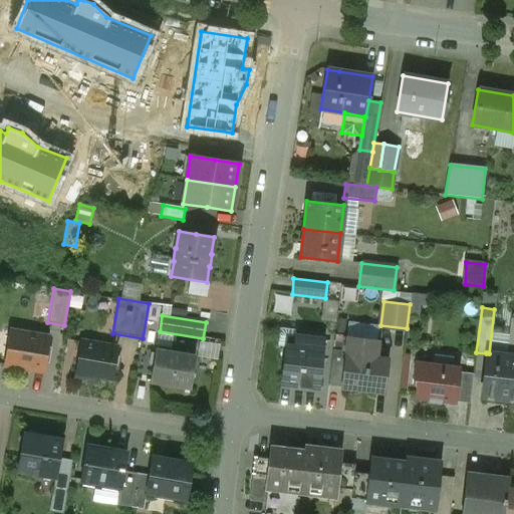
[(368,343),(369,340),(371,326),(348,324),(347,340),(368,343)]
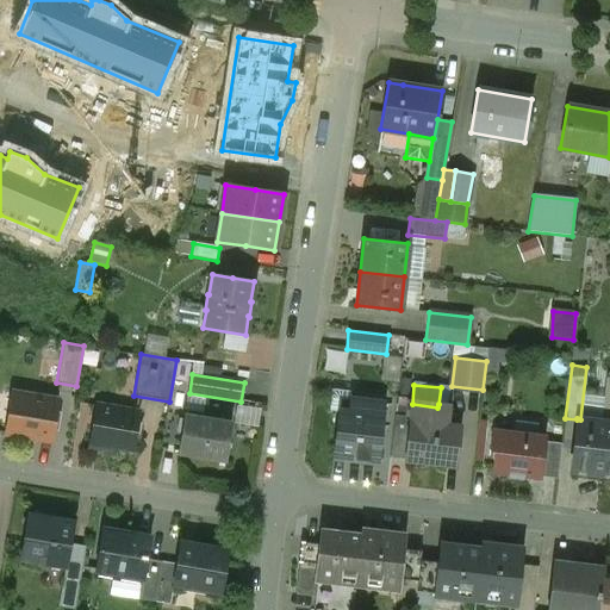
[(350,392),(332,390),(330,410),(338,411),(348,412),(350,400),(350,392)]
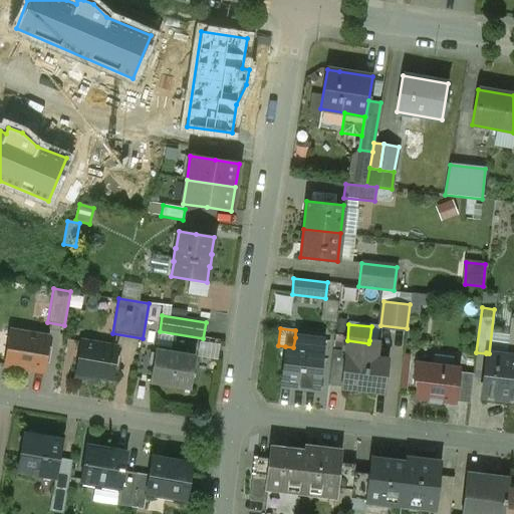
[(48,337),(11,331),(5,365),(43,371),(48,337)]
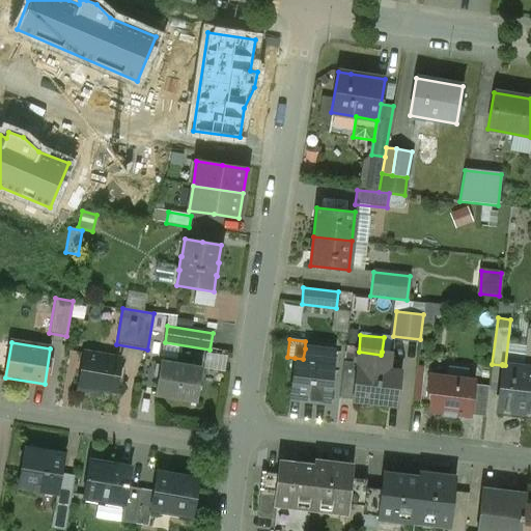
[(334,352),(305,348),(303,359),(295,358),(289,397),(328,402),(334,352)]
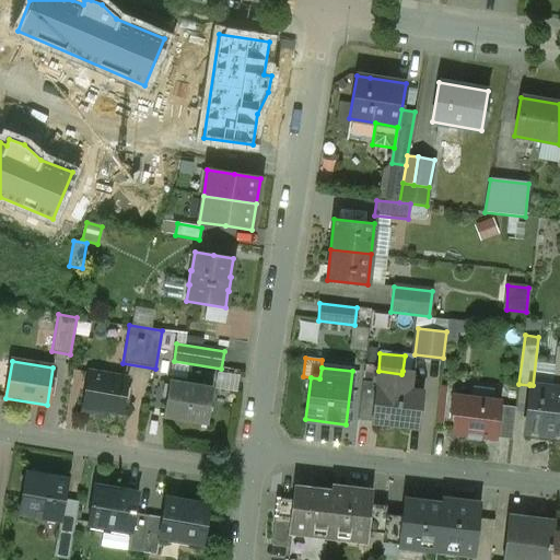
[(377,383),(372,422),(373,423),(417,429),(422,391),(409,389),(411,372),(403,371),(401,374),(378,371),(377,383)]
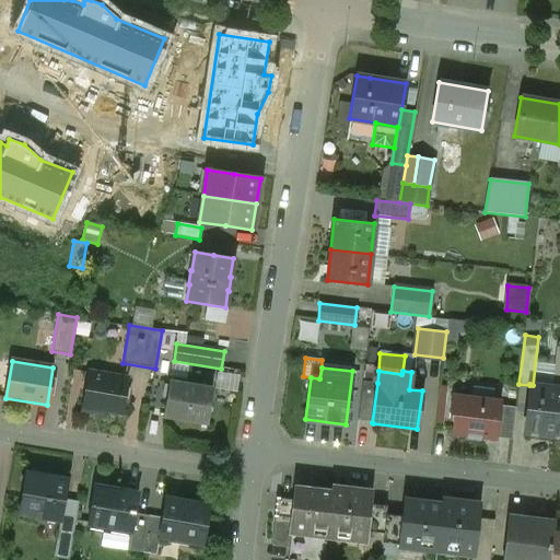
[(127,380),(89,373),(82,411),(102,415),(103,410),(121,413),(127,380)]
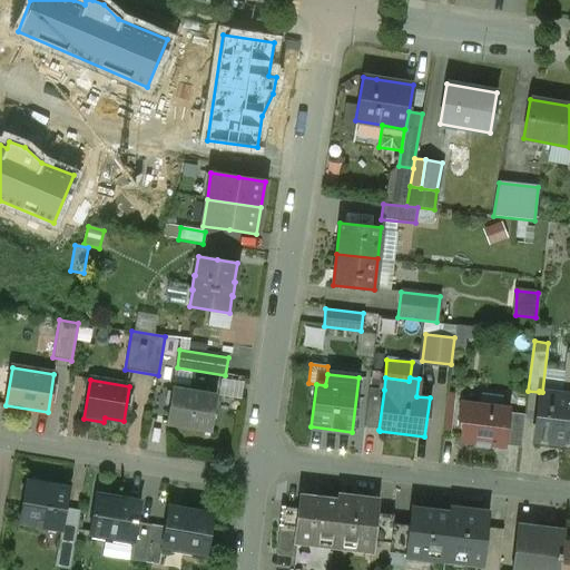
[(216,396),(173,389),(167,424),(210,431),(216,396)]
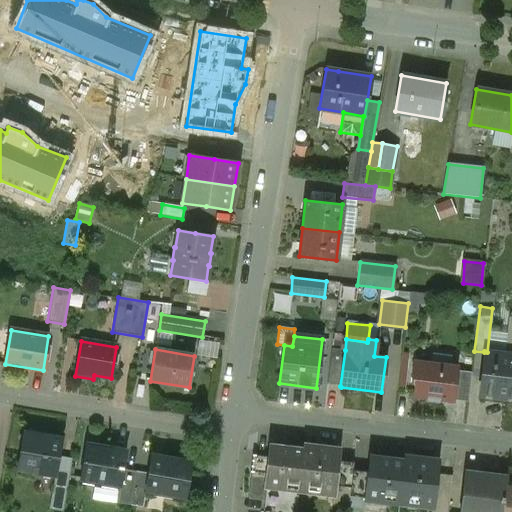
[(340,386),(345,350),(331,349),(327,384),(340,386)]
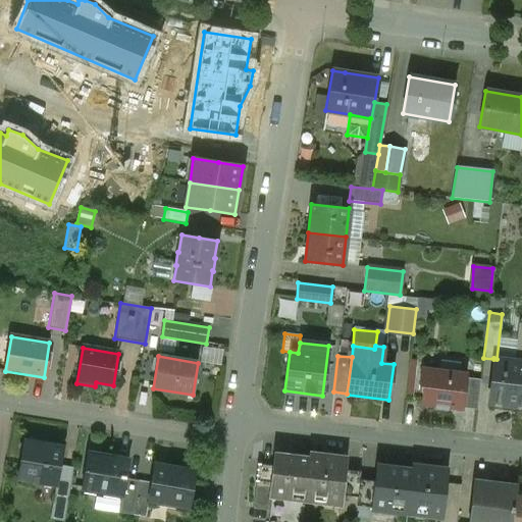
[(514,360),(497,359),(493,358),(493,359),(489,402),(521,406),(521,367),(519,368),(520,361),(514,360)]
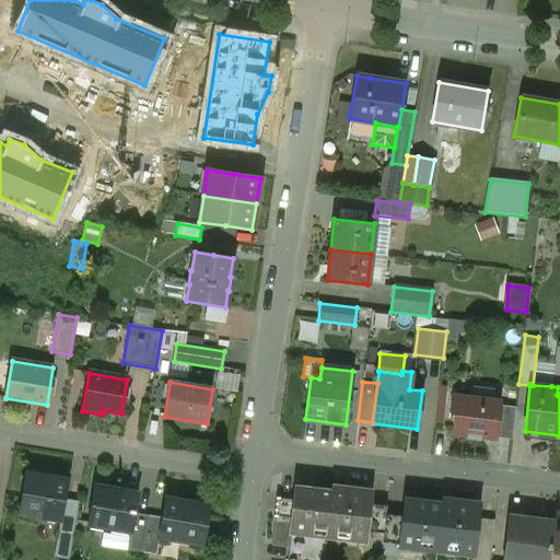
[(496,438),(499,405),(500,400),(492,399),(493,389),(474,387),(473,397),(452,395),(448,419),(452,419),(450,434),(465,436),(465,440),(480,442),(480,438),(496,440),(496,438)]
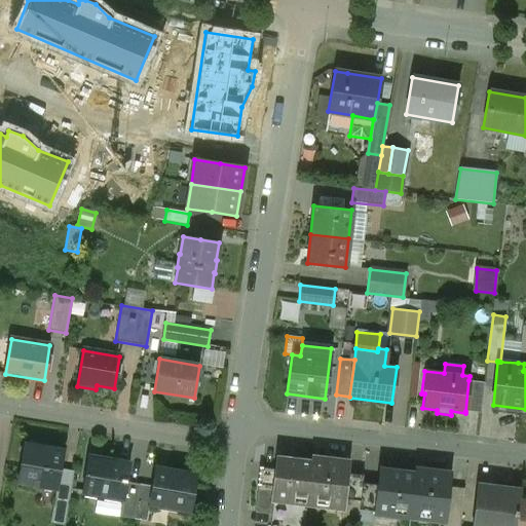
[(468,380),(465,411),(480,413),(485,383),(468,380)]
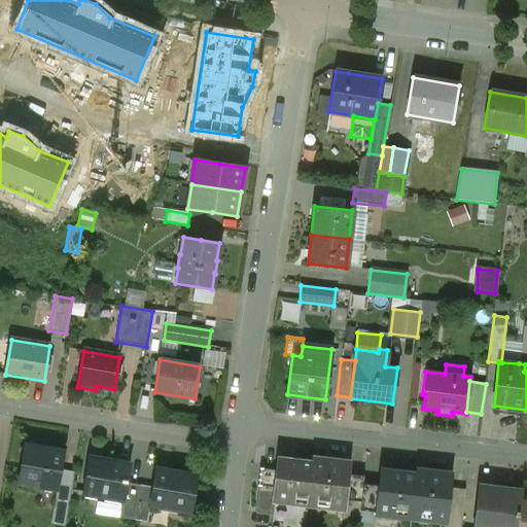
[(63,453),(24,447),(18,482),(57,488),(58,489),(61,470),(63,453)]
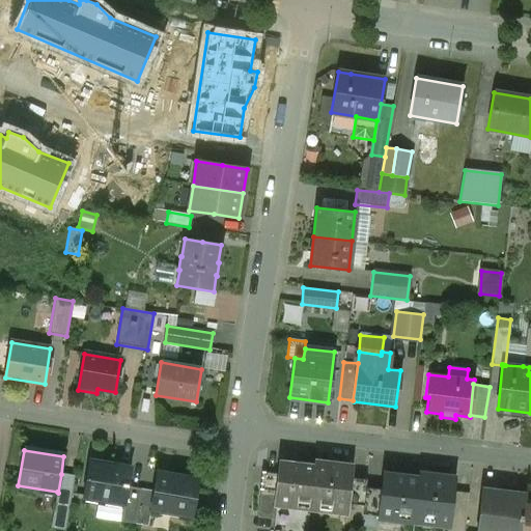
[(131,468),(89,460),(83,497),(123,504),(124,504),(128,487),(131,468)]
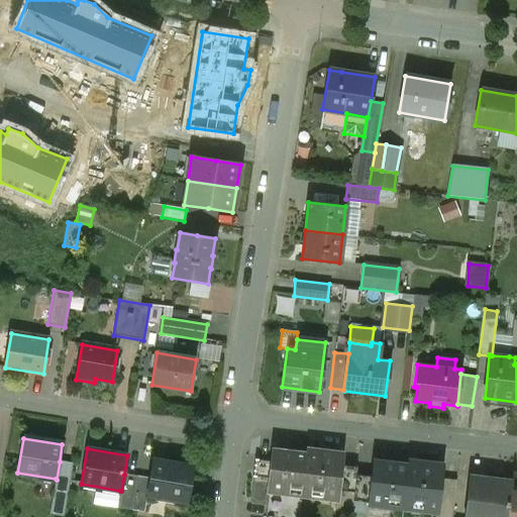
[(342,452),(308,448),(307,454),(303,491),(336,495),(337,495),(339,475),(342,452)]
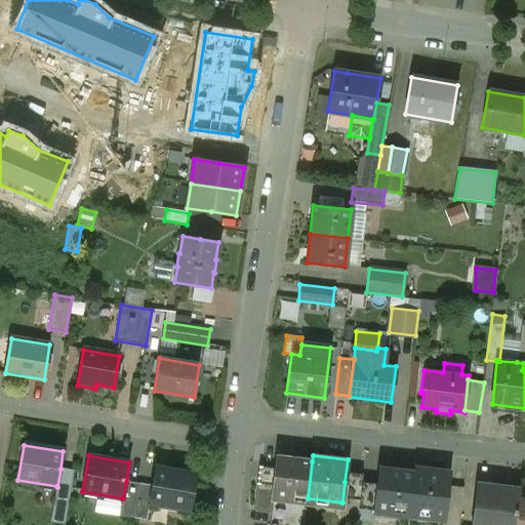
[(312,461),(277,457),(276,469),(274,480),(272,499),(273,499),(307,503),(308,498),(312,461)]
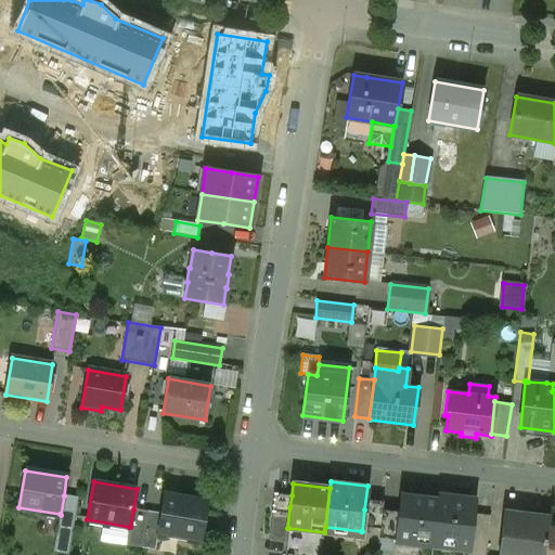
[(292,495),(273,493),(272,505),(273,505),(289,507),(292,495)]
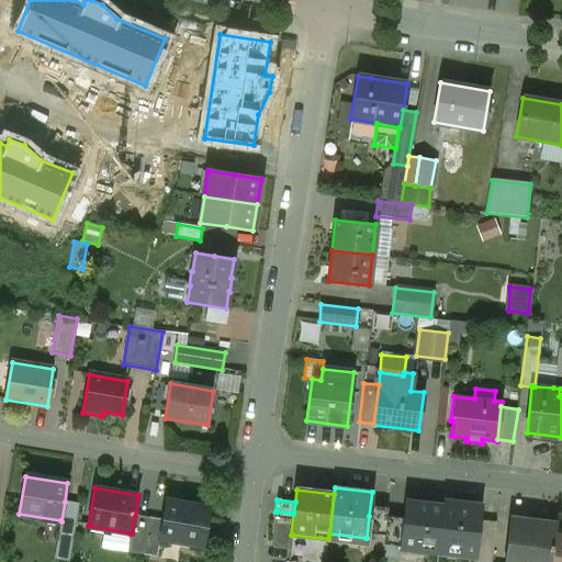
[(210,508),(166,501),(163,520),(159,539),(160,539),(203,546),(210,508)]
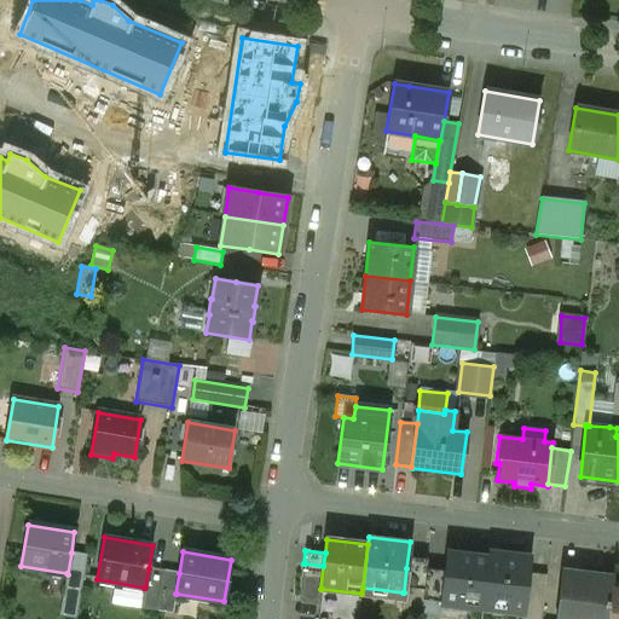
[(482,602),(522,607),(525,607),(527,583),(531,556),(489,551),(487,559),(482,602)]
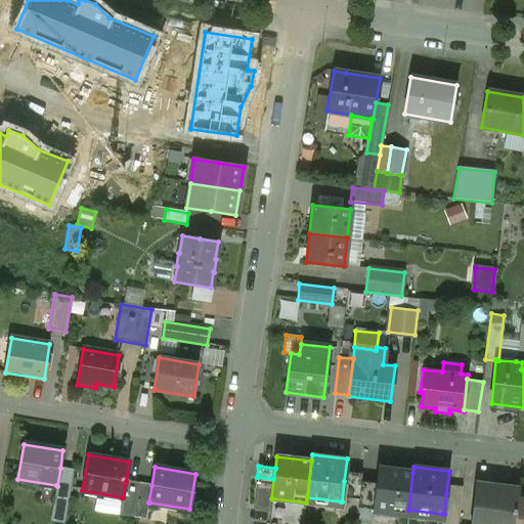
[(74,470),(60,468),(57,486),(56,485),(52,506),(68,508),(74,470)]
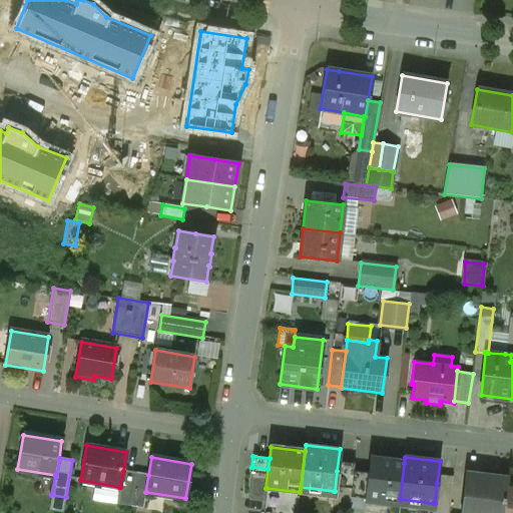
[(370,459),(367,481),(365,500),(367,501),(399,504),(400,499),(404,463),(370,459)]
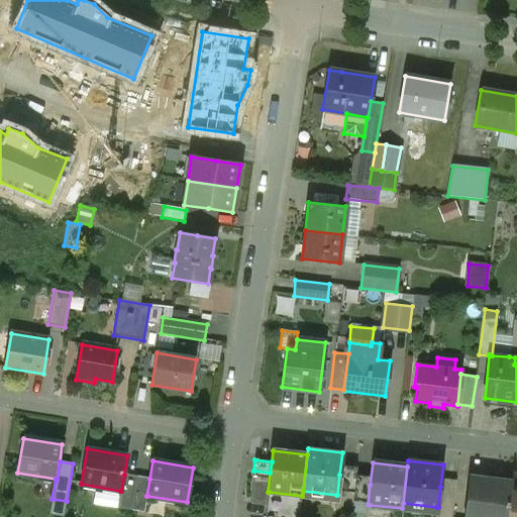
[(270,473),(254,471),(250,504),(268,506),(269,492),(268,492),(270,473)]
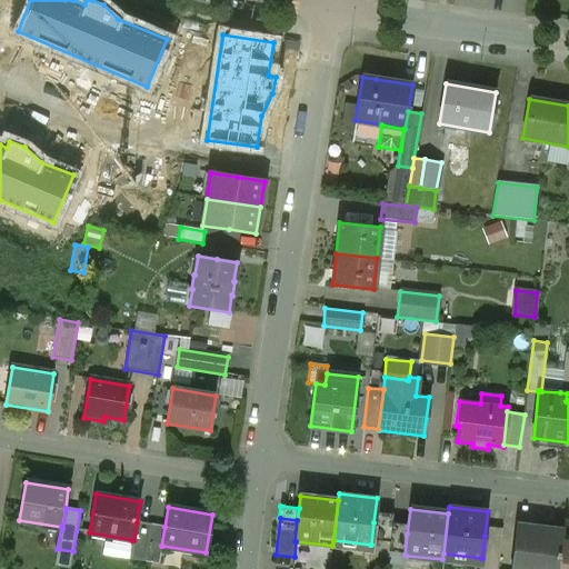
[(151,525),(137,522),(133,540),(132,540),(131,546),(147,548),(151,525)]
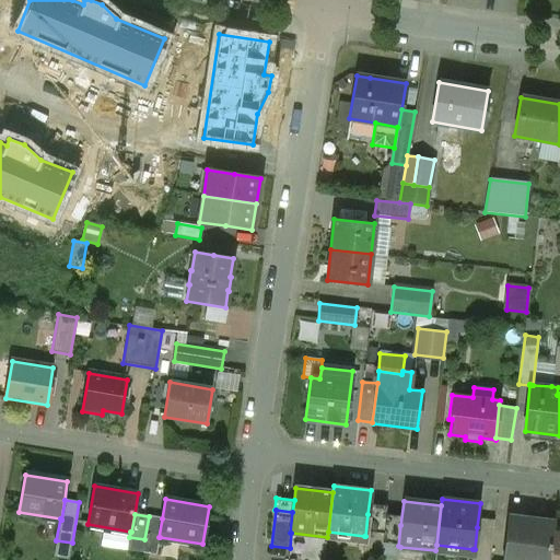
[(385,516),(368,514),(365,536),(364,536),(363,550),(381,552),(384,524),(385,516)]
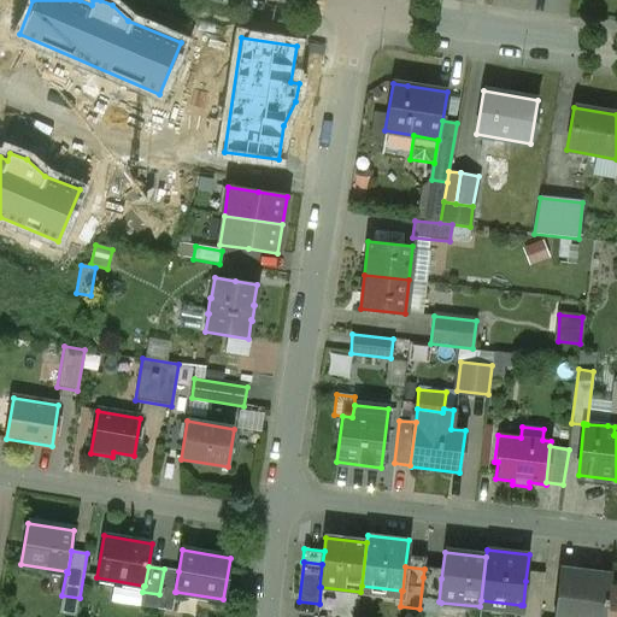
[(178,571),(164,569),(159,594),(157,610),(172,612),(176,592),(175,592),(178,571)]
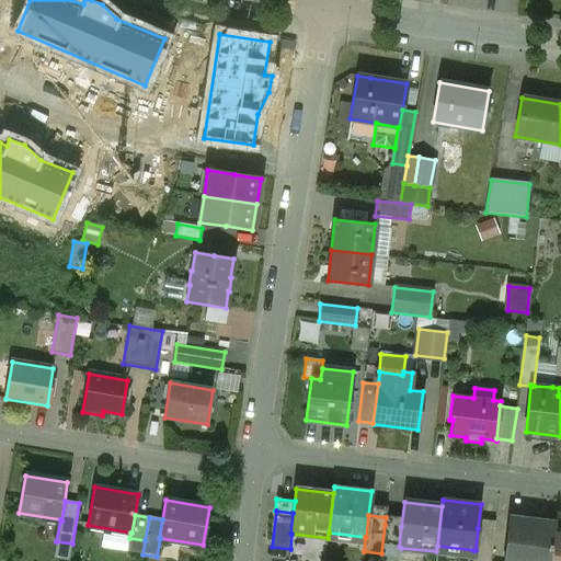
[(508,518),(503,560),(550,560),(553,531),(556,524),(508,518)]
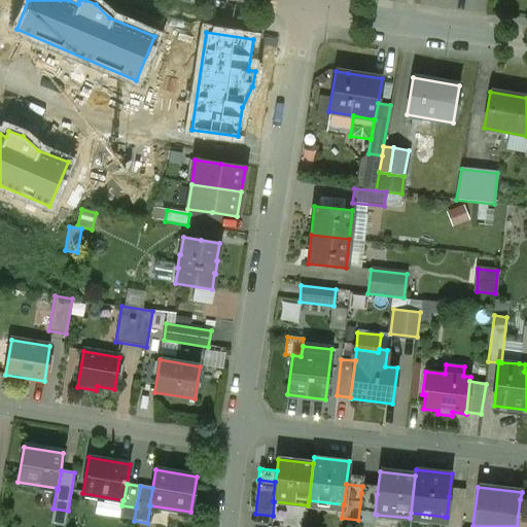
[(364,526),(375,526),(377,515),(375,514),(377,494),(361,493),(358,520),(357,526),(364,526)]
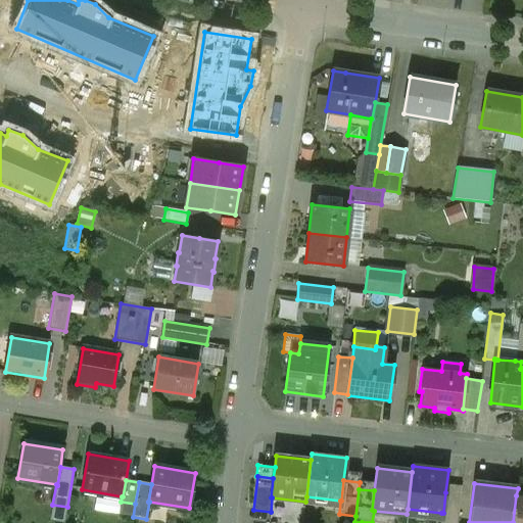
[(440,522),(457,522),(461,494),(445,492),(443,513),(441,513),(440,522)]
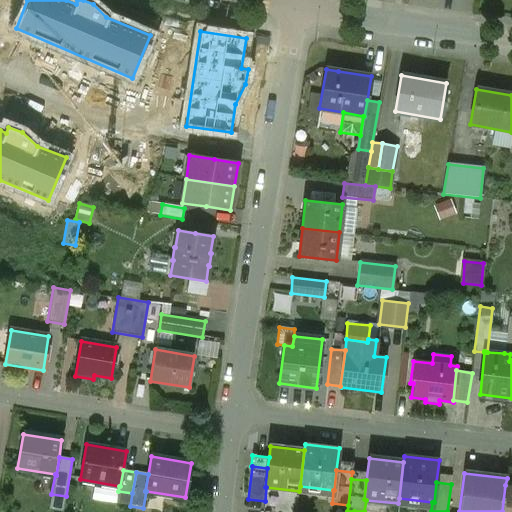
[(511,511),(511,486),(505,485),(502,511),(511,511)]
